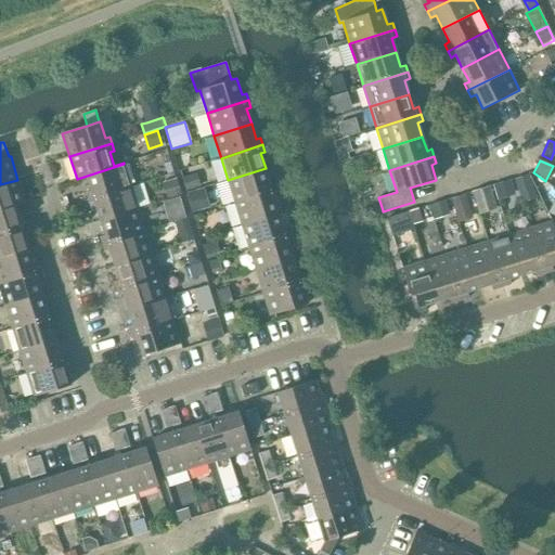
[(131,186),(124,164),(77,179),(77,180),(87,177),(91,191),(87,192),(89,199),(131,186)]
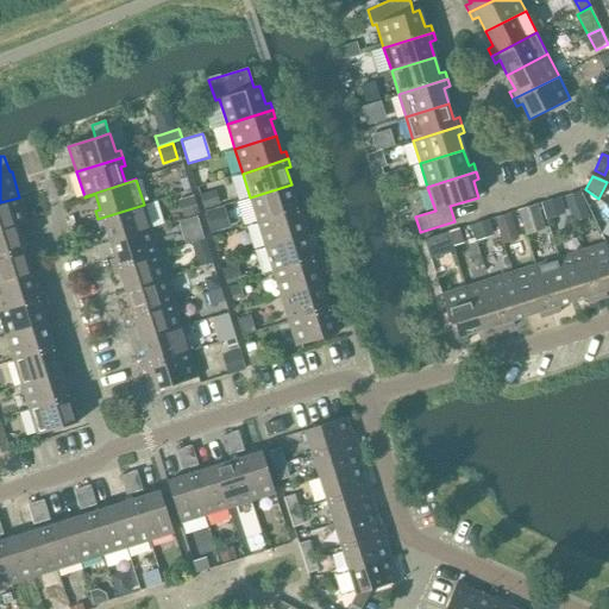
[(258,223),(303,208),(301,200),(296,201),(292,184),(250,198),(258,223)]
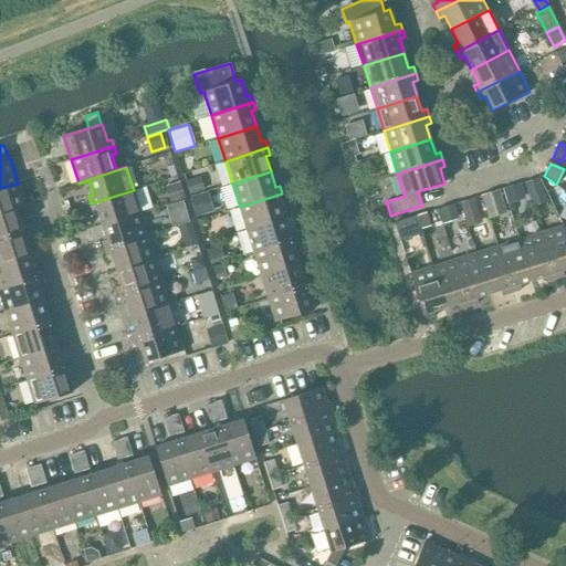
[(200,177),(186,181),(190,197),(206,191),(200,177)]
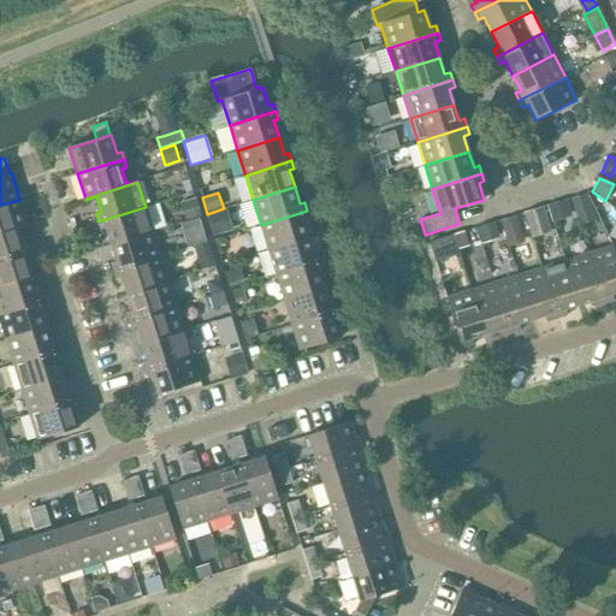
[(588,195),(572,200),(579,225),(596,220),(588,195)]
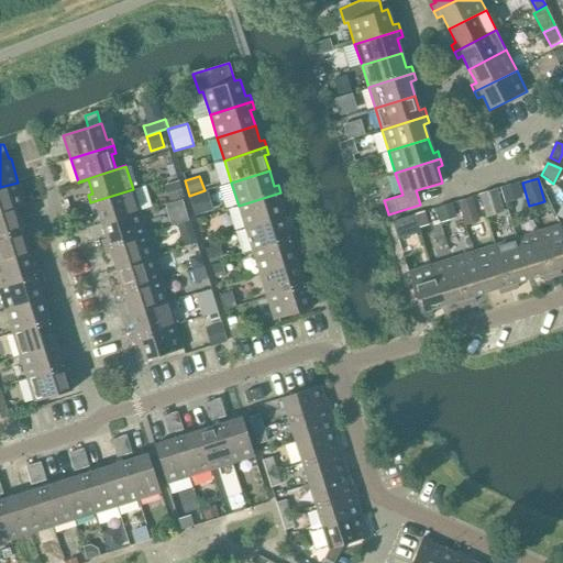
[(178,181),(165,186),(169,201),(183,198),(178,181)]
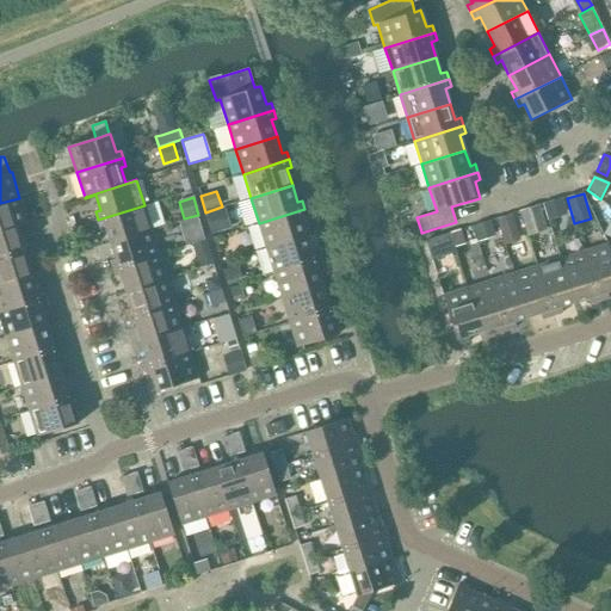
[(19,198),(0,203),(0,230),(17,226),(17,227),(28,223),(19,198)]
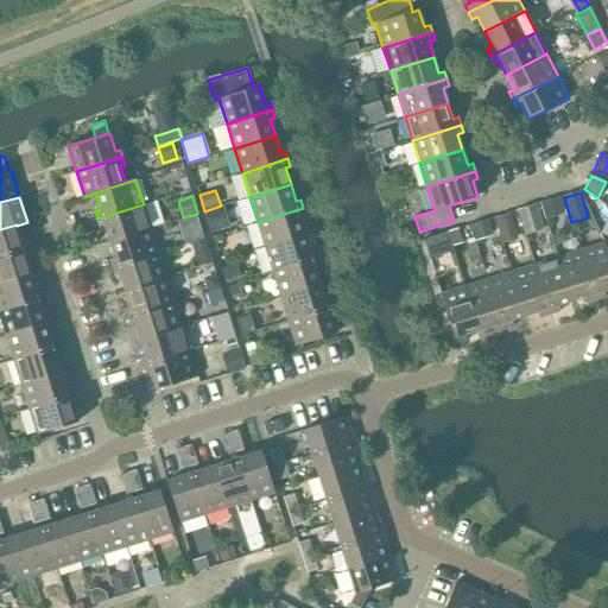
[(542,206),(545,222),(558,220),(553,202),(542,206)]
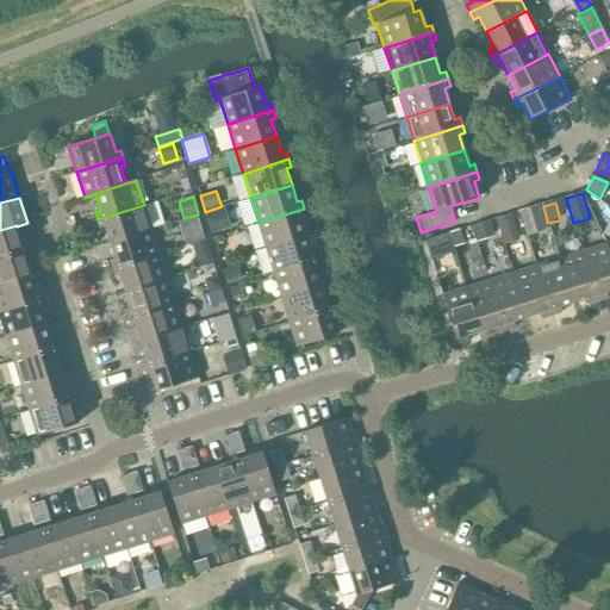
[(151,229),(144,205),(98,219),(100,226),(105,225),(111,242),(151,229)]
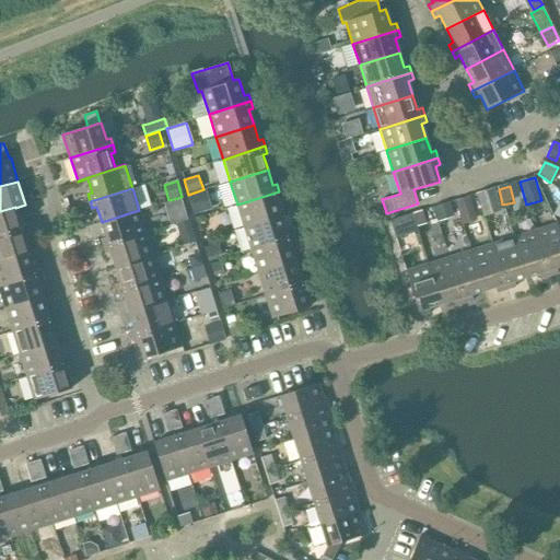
[(476,194),(483,217),(501,211),(494,189),(476,194)]
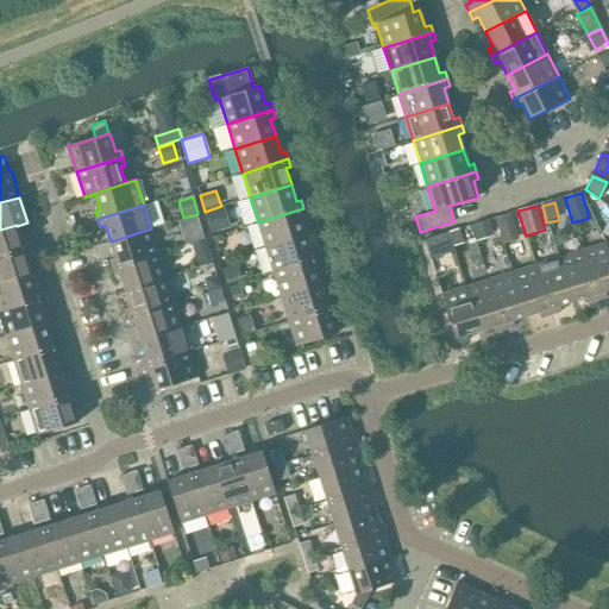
[(224,207),(205,213),(212,233),(231,227),(224,207)]
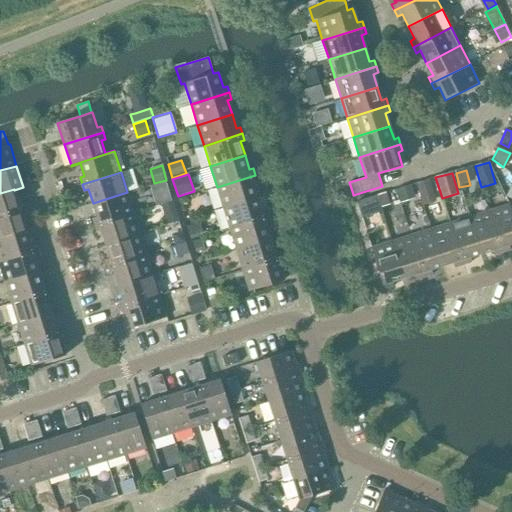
[(217,187),(223,207),(258,197),(253,182),(257,181),(255,175),(217,187)]
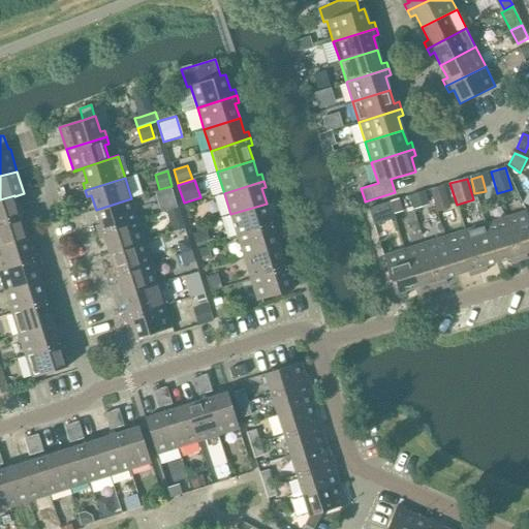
[(430,190),(437,212),(450,208),(443,185),(430,190)]
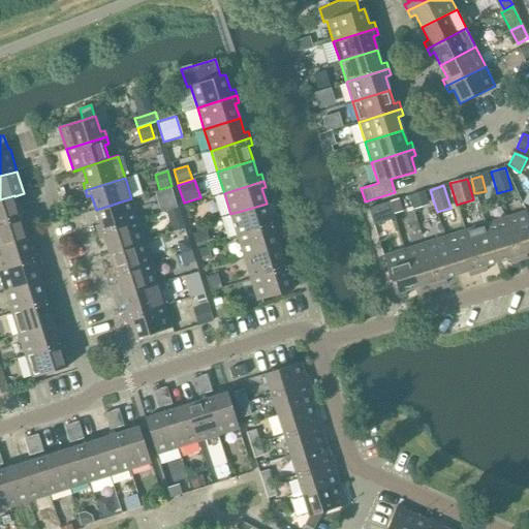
[(170,188),(155,192),(161,213),(177,208),(170,188)]
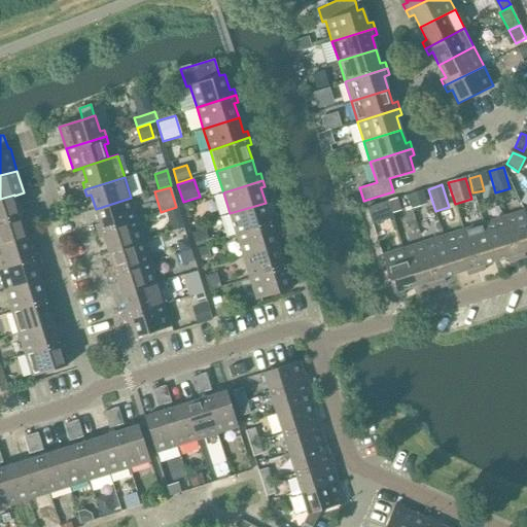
[(423,189),(409,195),(412,206),(427,201),(423,189)]
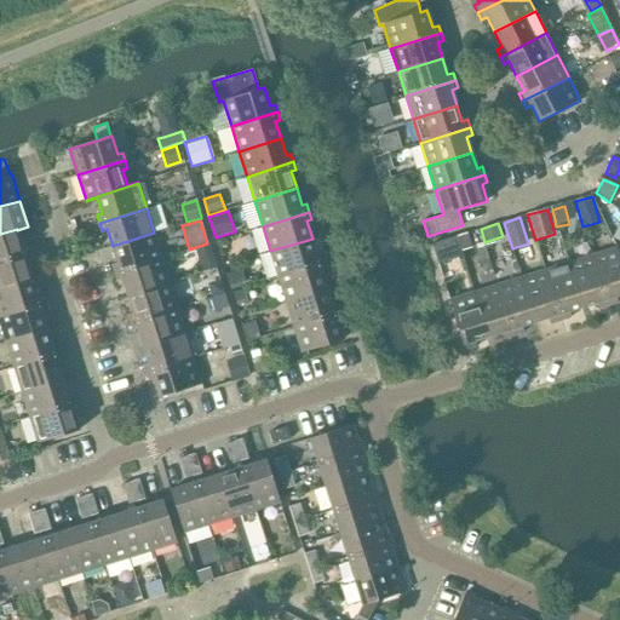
[(0,260),(29,252),(27,245),(22,246),(17,230),(17,229),(0,234),(0,260)]
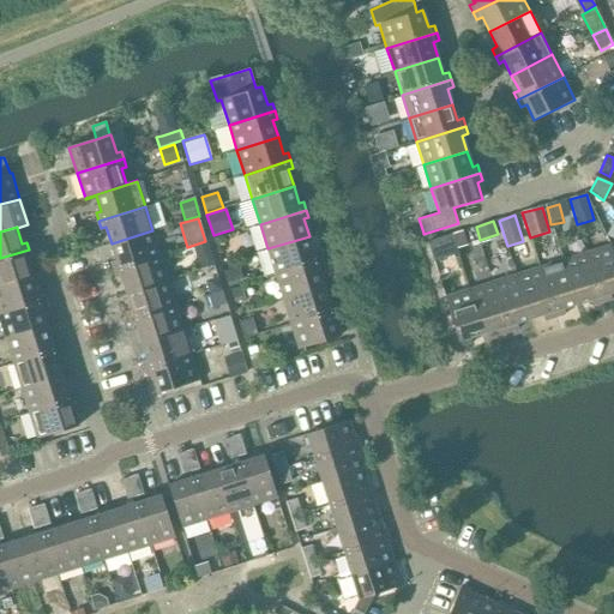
[(152,230),(112,244),(116,260),(112,263),(114,270),(161,256),(152,230)]
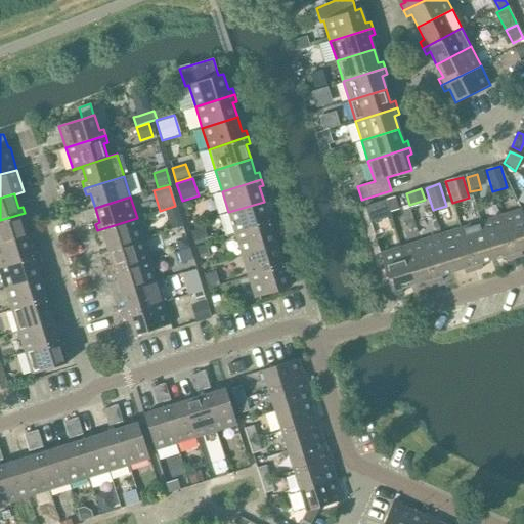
[(386,200),(390,212),(398,210),(394,197),(386,200)]
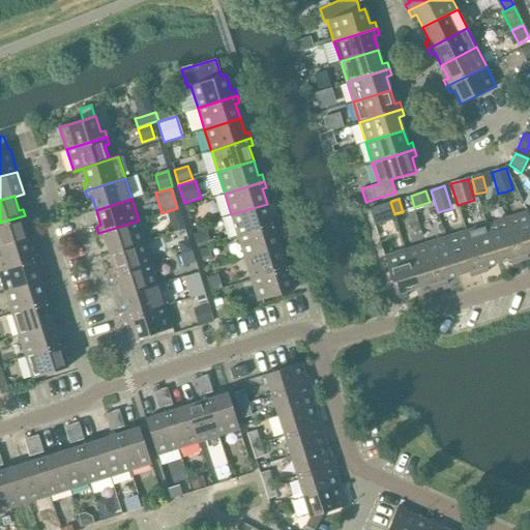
[(390,202),(370,208),(375,226),(396,219),(394,214),(390,202)]
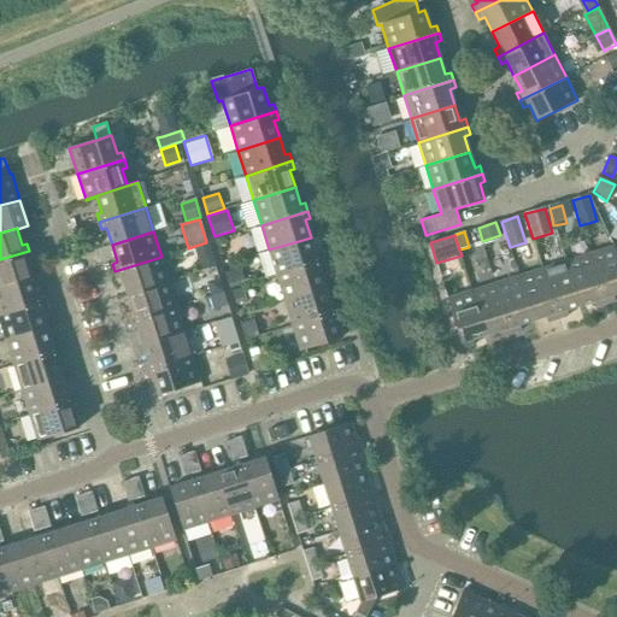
[(269,250),(277,275),(323,260),(321,252),(316,254),(311,238),(269,250)]
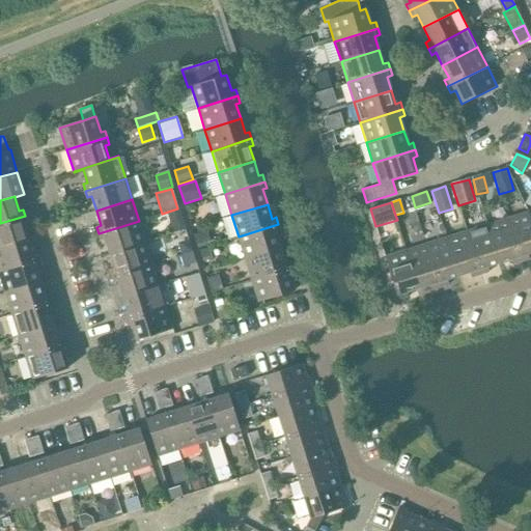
[(179,210),(166,213),(172,231),(185,227),(179,210)]
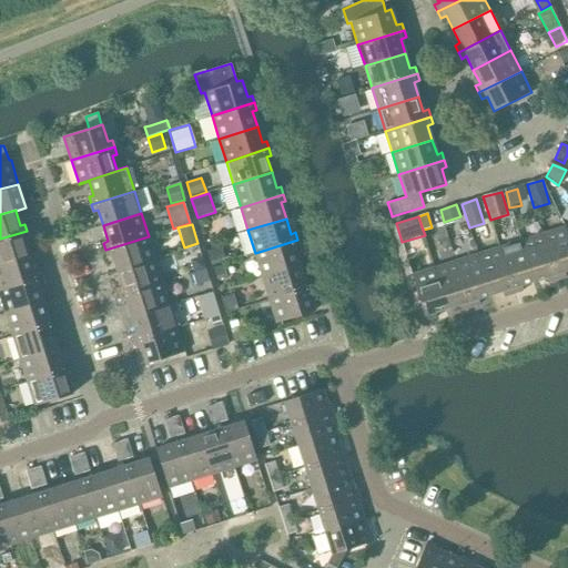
[(567,235),(565,226),(543,234),(557,280),(567,276),(565,271),(567,270),(567,235)]
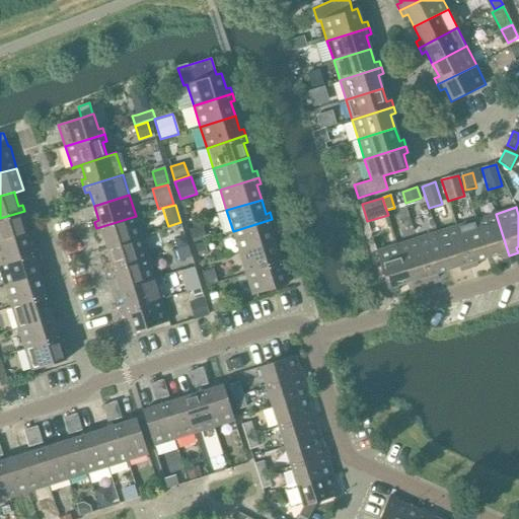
[(24,211),(0,218),(0,241),(27,233),(22,219),(26,218),(24,211)]
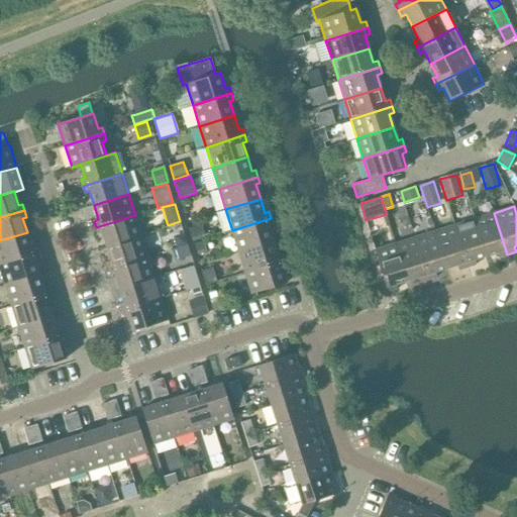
[(507,254),(494,213),(474,219),(486,255),(497,252),(498,257),(507,254)]
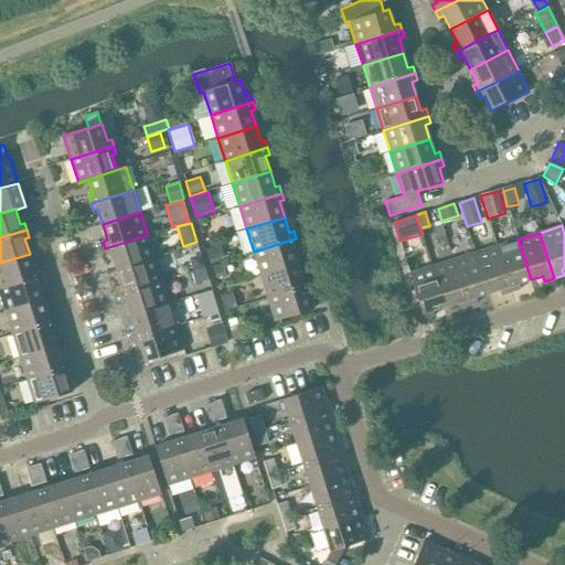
[(155,258),(148,235),(105,248),(107,256),(112,254),(117,269),(155,258)]
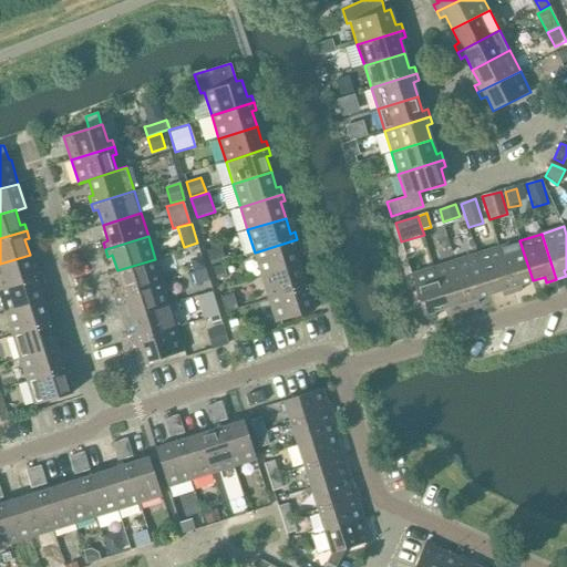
[(261,276),(299,264),(295,248),(299,246),(297,239),(255,253),(261,276)]
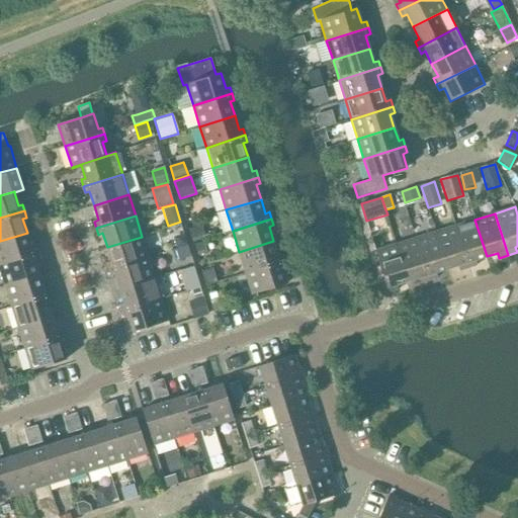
[(475,220),(455,226),(468,267),(478,265),(476,260),(487,256),(475,220)]
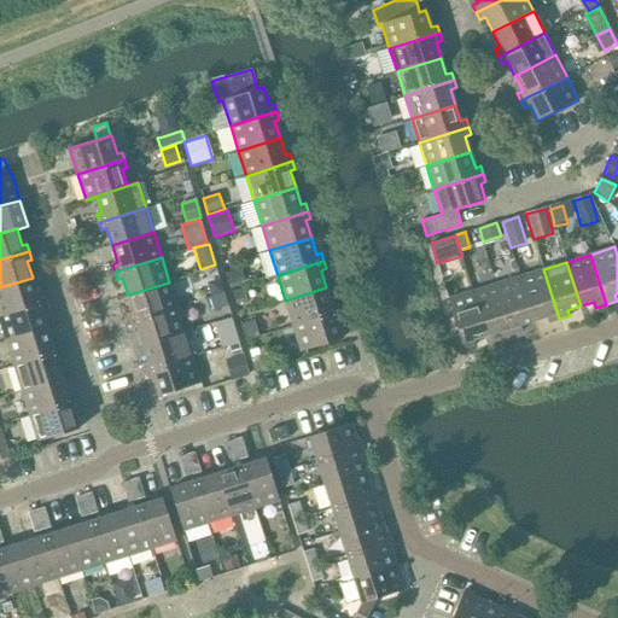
[(240,269),(226,274),(231,289),(245,284),(240,269)]
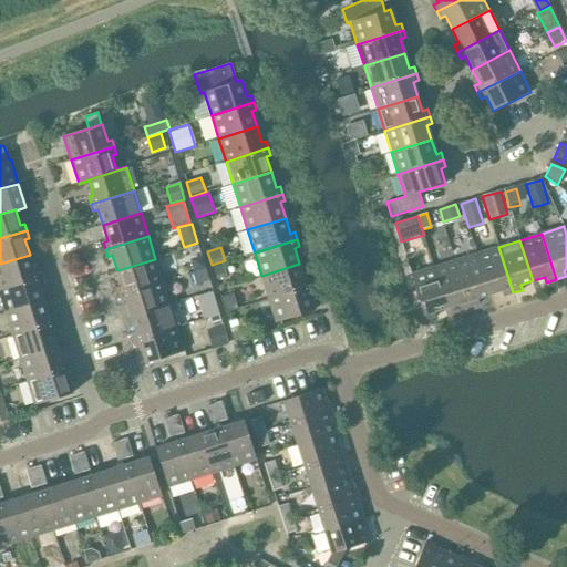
[(498,247),(477,254),(490,294),(502,290),(503,296),(513,292),(498,247)]
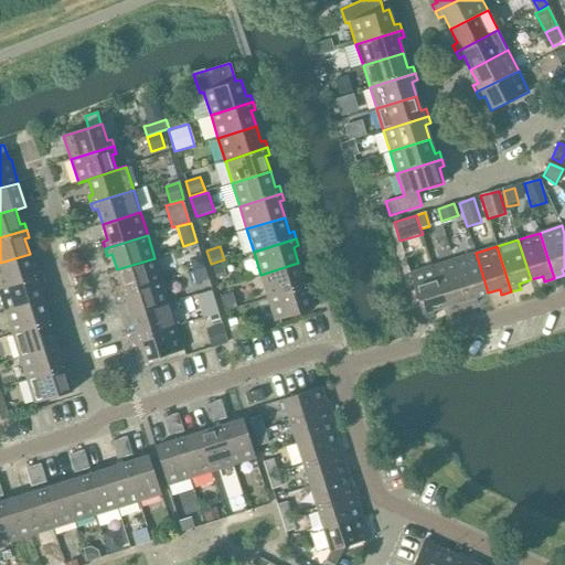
[(488,292),(476,253),(454,259),(468,306),(478,302),(476,297),(488,292)]
